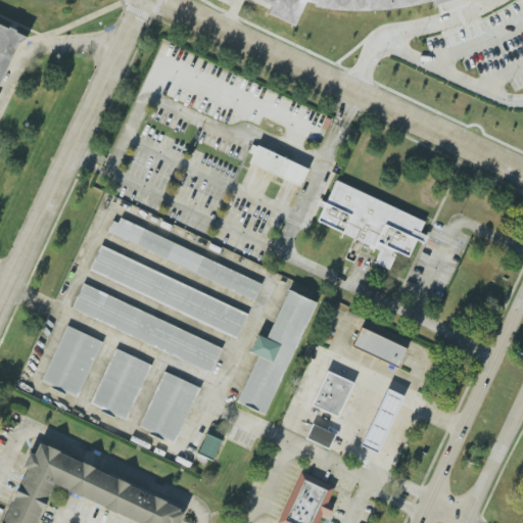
[(453,0),(433,7),(432,2),(410,7),(389,10),(364,12),(339,10),(316,7),(316,4),(306,2),(295,28),(268,14),(271,8),(254,0),(231,0),(229,4),(220,0),(453,0)]
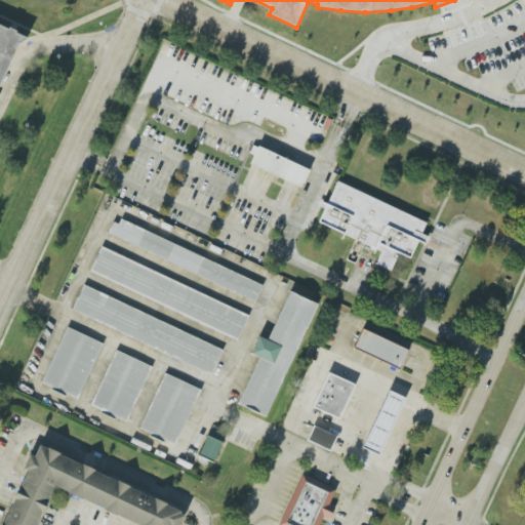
[(28,39),(0,26),(0,85),(19,44),(28,39)]
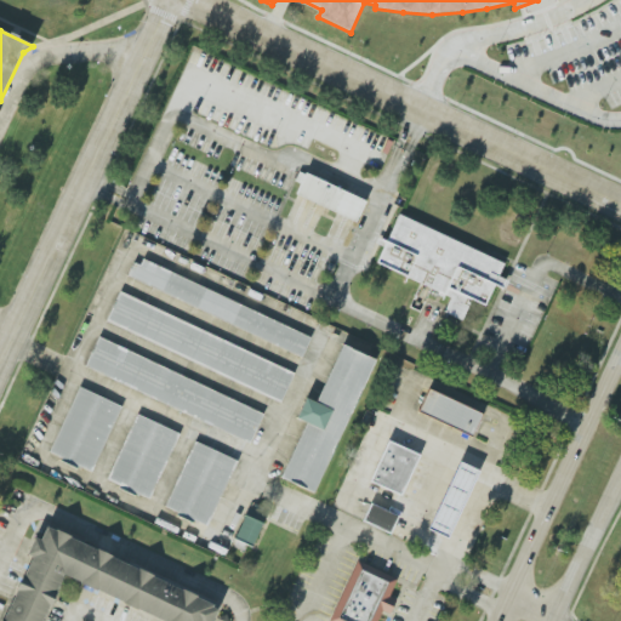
[(357,221),(365,199),(303,175),(295,197),(357,221)]
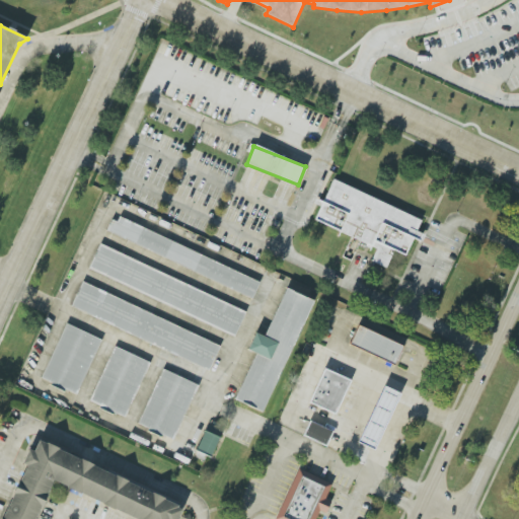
[(314,221),(377,247),(371,262),(386,268),(393,250),(404,255),(412,238),(420,241),(423,233),(417,231),(422,218),(331,180),(314,221)]
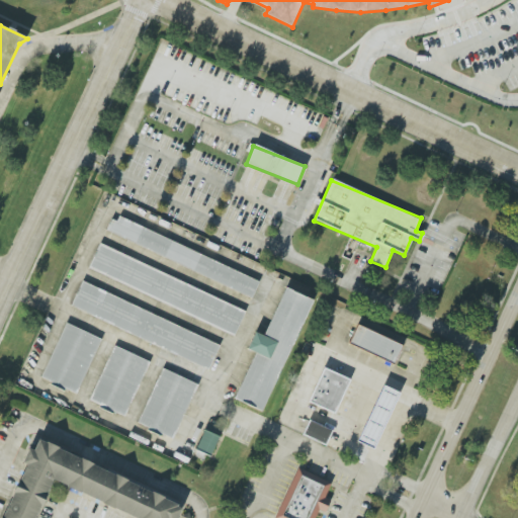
[(102,192),(321,293),(249,447),(227,439),(217,458),(211,456),(210,458),(205,456),(198,471),(13,384),(102,192)]
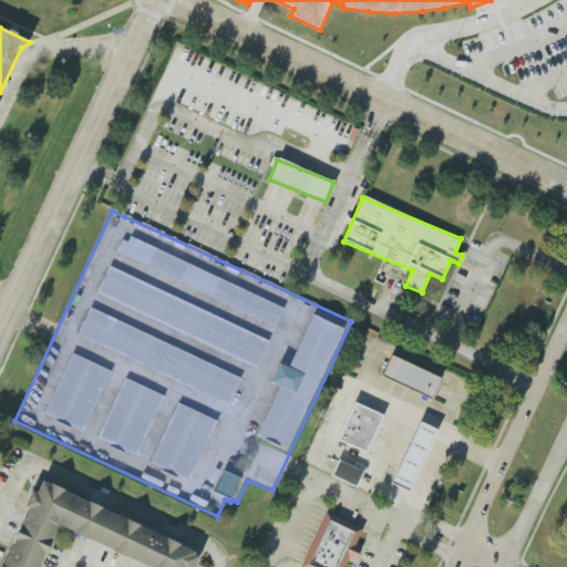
[(431,399),(440,378),(391,356),(381,377),(431,399)]
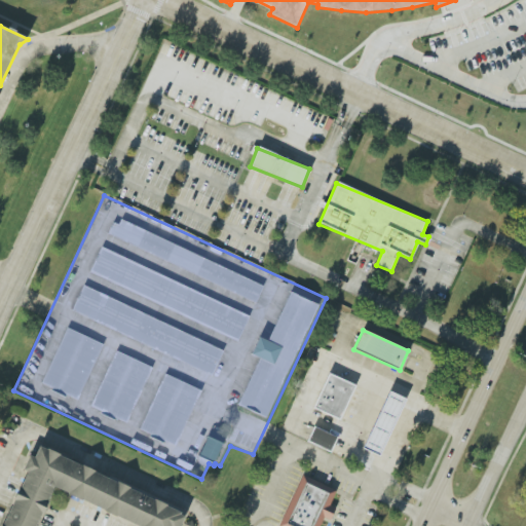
[(340,419),(355,385),(328,373),(313,408),(340,419)]
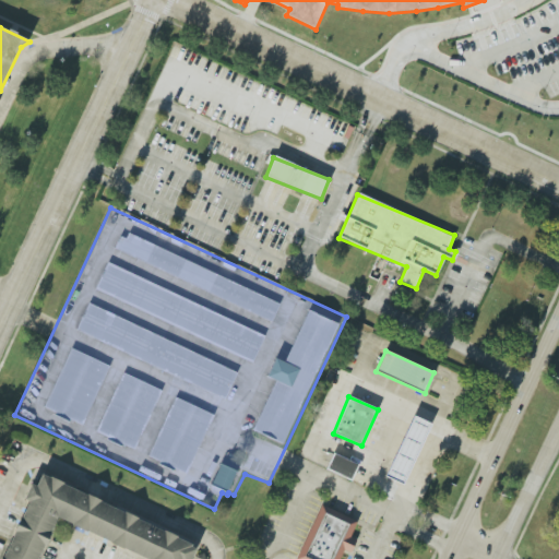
[(404,485),(430,424),(413,415),(387,476),(404,485)]
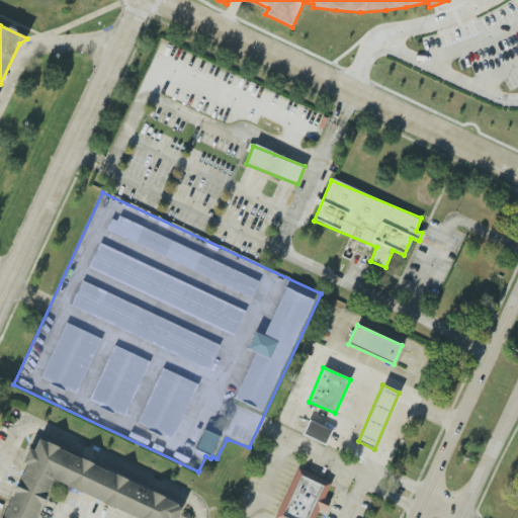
[(325,445),(332,430),(309,420),(303,435),(325,445)]
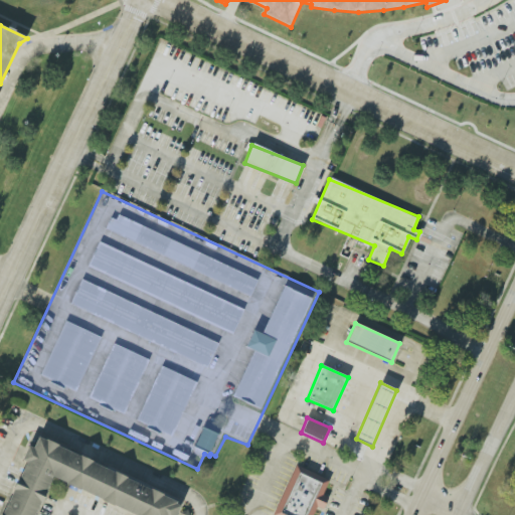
[(34,514),(50,479),(137,514),(175,514),(182,500),(37,440),(33,448),(28,446),(22,460),(25,462),(2,514),(34,514)]
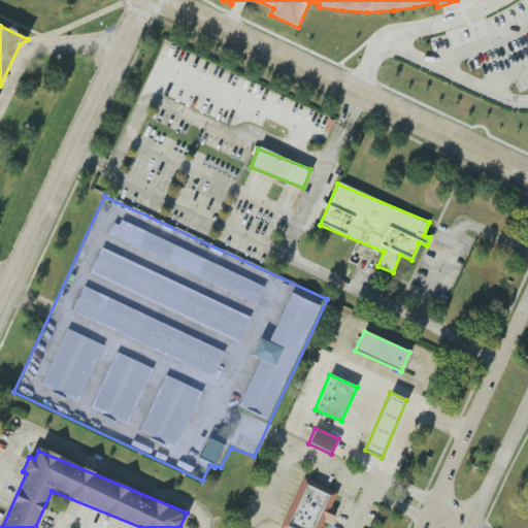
[(337,492),(302,477),(281,527),(320,527),(324,520),(331,522),(336,510),(331,507),(337,492)]
